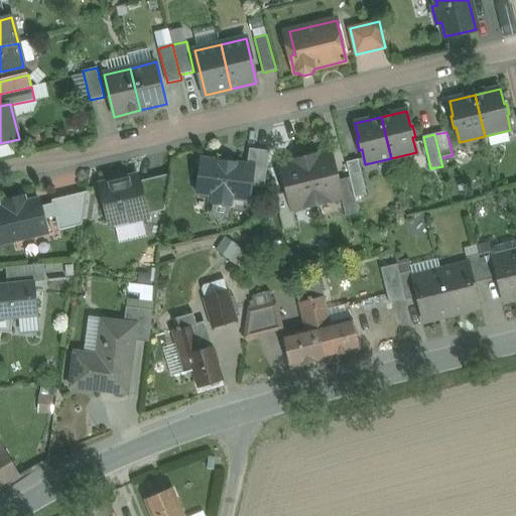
[(269,151),(249,148),(247,165),(253,166),(250,185),(264,186),(269,151)]
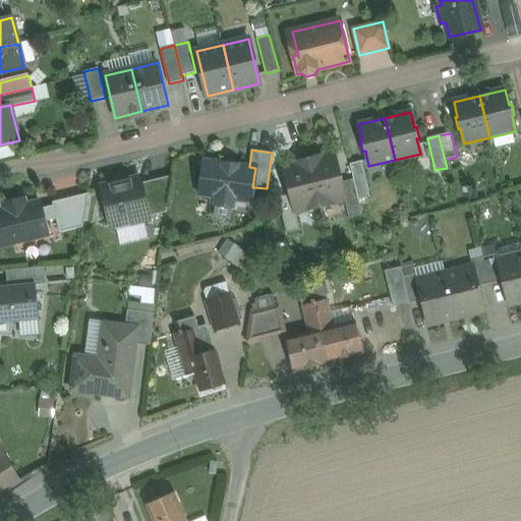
[(334,153),(308,159),(321,207),(345,200),(346,200),(342,182),(334,153)]
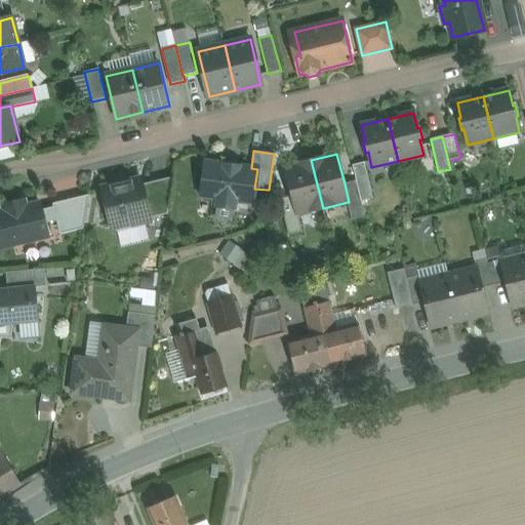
[(311,160),(285,166),(292,196),(296,214),(297,214),(323,208),(311,160)]
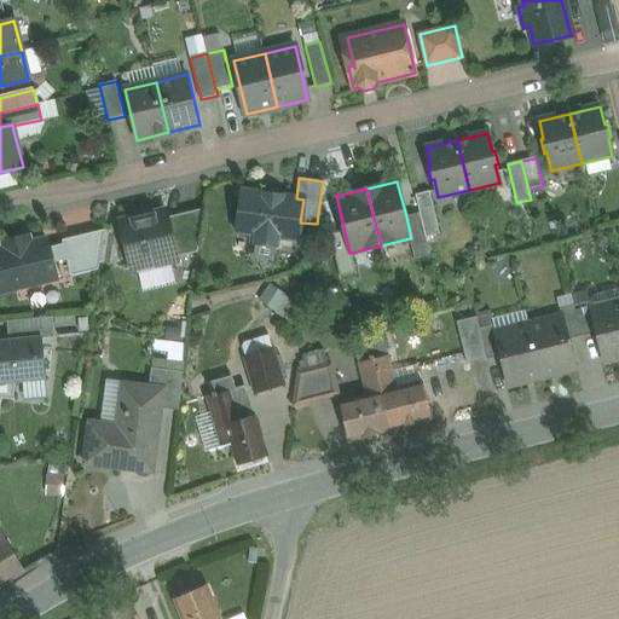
[(296,198),(242,191),(237,231),(255,233),(254,243),(277,246),(278,236),(298,238),(300,223),(304,200),(296,198)]
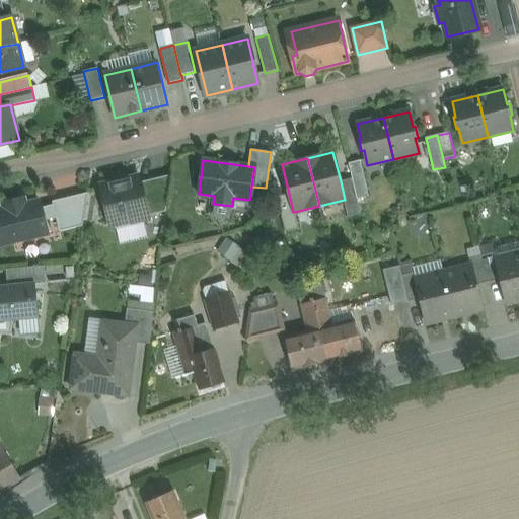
[(360,160),(349,163),(352,178),(357,199),(369,196),(360,160)]
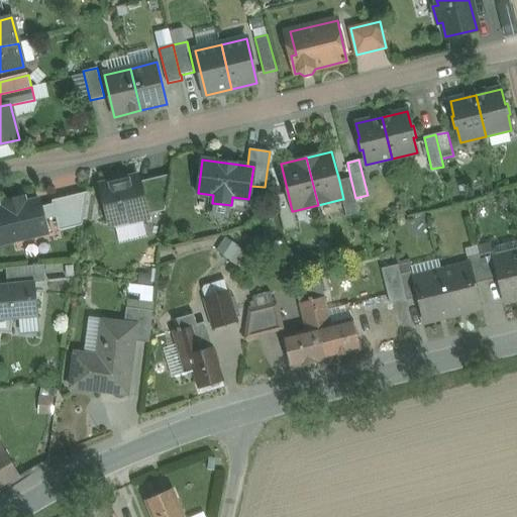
[(170,175),(139,182),(147,215),(165,210),(170,175)]
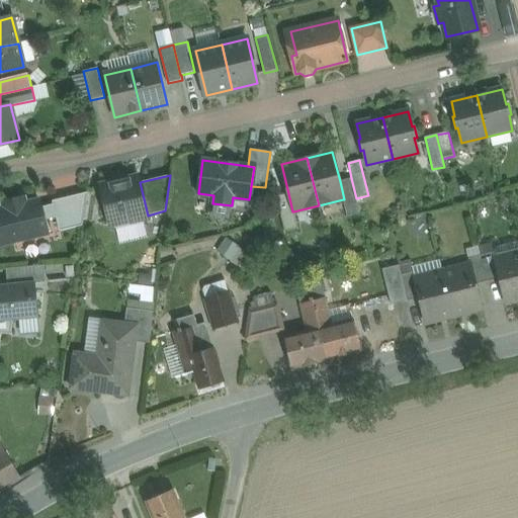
[(139,176),(100,185),(109,225),(117,223),(121,225),(138,221),(140,218),(148,216),(140,182),(139,176)]
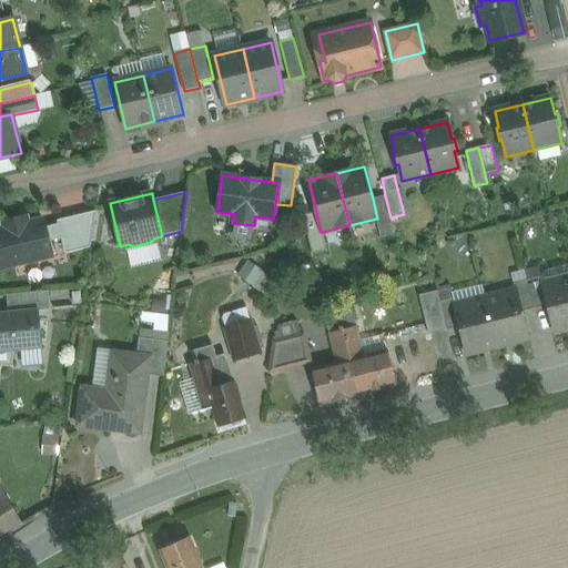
[(385,195),(373,199),(377,219),(376,219),(381,237),(395,234),(391,217),(385,195)]
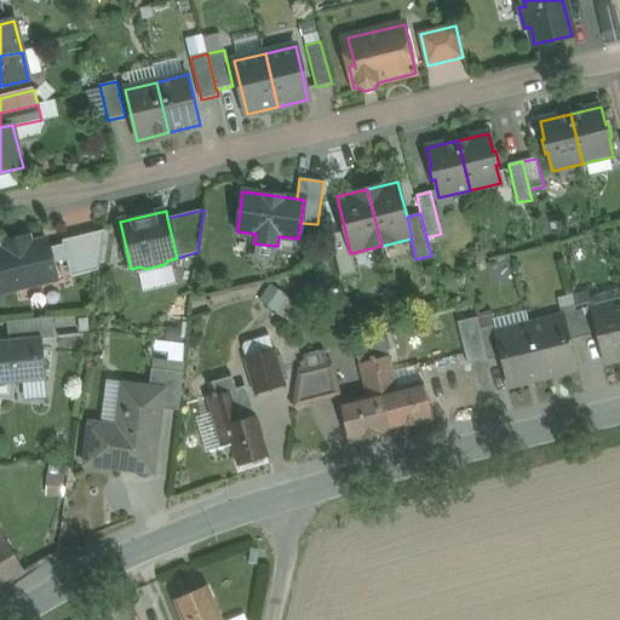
[(104,230),(62,241),(63,245),(49,248),(52,263),(67,259),(70,276),(98,270),(104,230)]
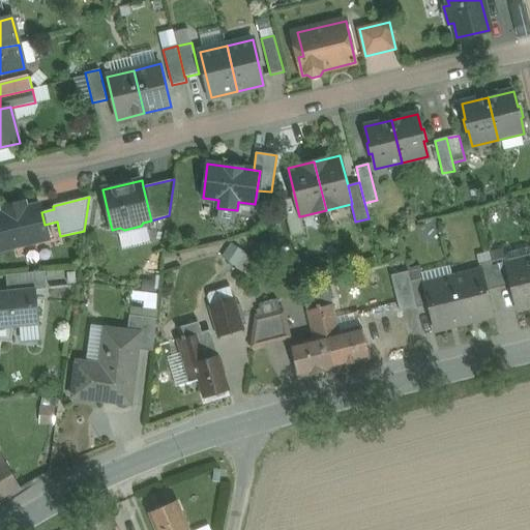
[(299,216),(295,198),(283,201),(292,237),(305,234),(300,216),(299,216)]
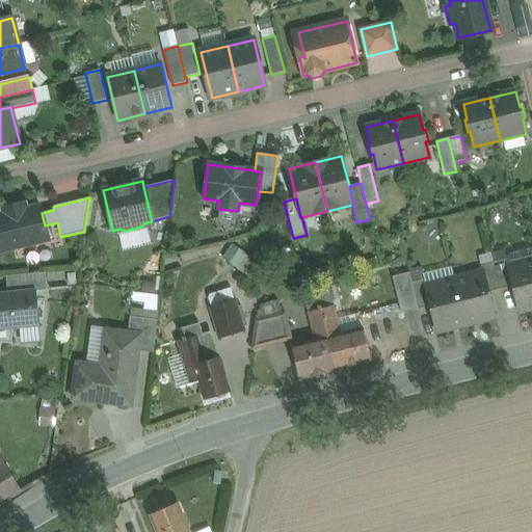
[(41,205),(26,209),(19,204),(2,208),(4,214),(0,214),(0,251),(49,240),(45,225),(42,213),(41,205)]
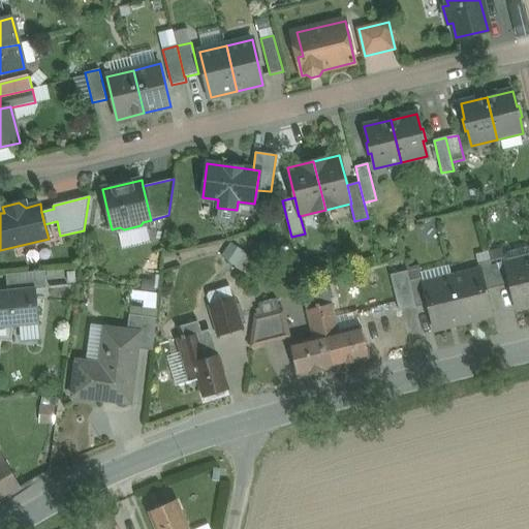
[(528,246),(507,251),(508,252),(507,252),(504,257),(505,265),(504,265),(509,284),(516,309),(528,306),(528,246)]
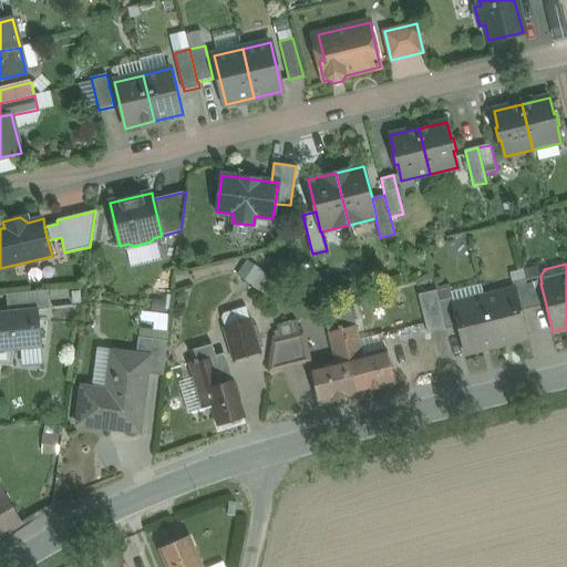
[(260,268),(249,281),(260,290),(271,277),(260,268)]
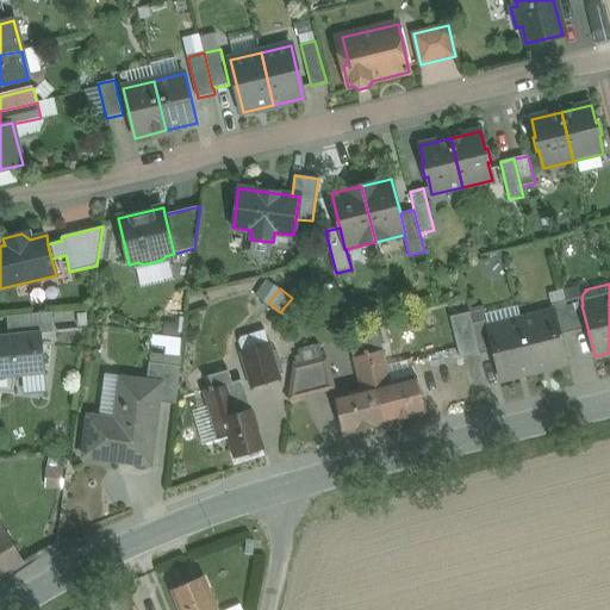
[(582,297),(566,300),(573,331),(587,328),(582,305),(583,305),(582,297)]
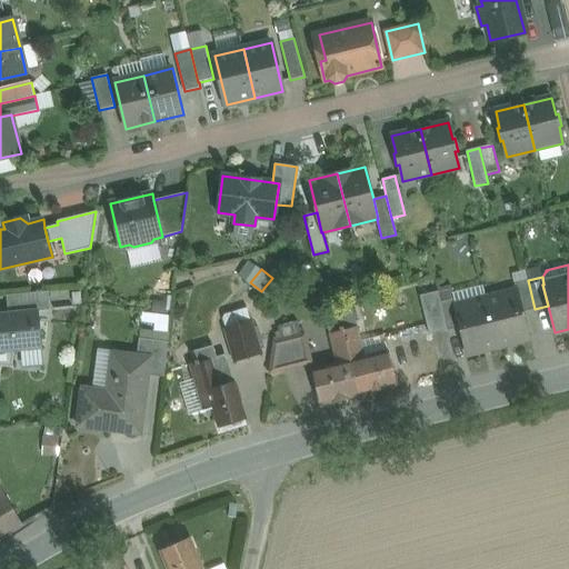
[(528,280),(515,285),(516,291),(517,291),(522,312),(535,309),(528,280)]
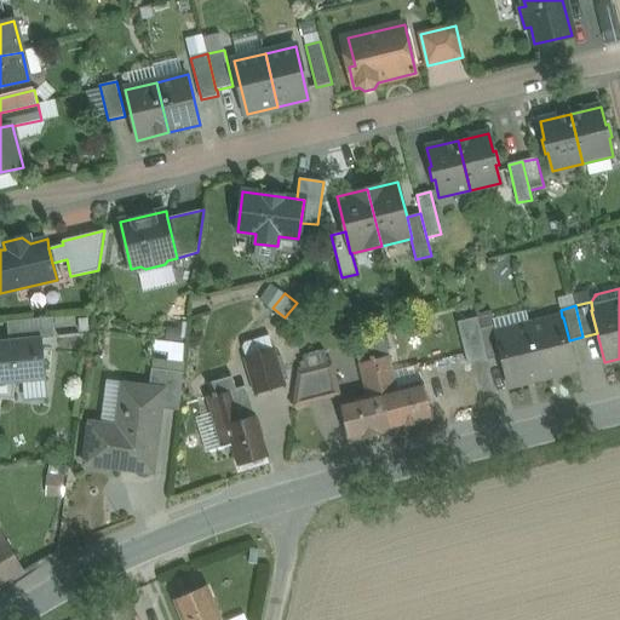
[(476,317),(457,322),(468,365),(487,360),(480,328),(476,317)]
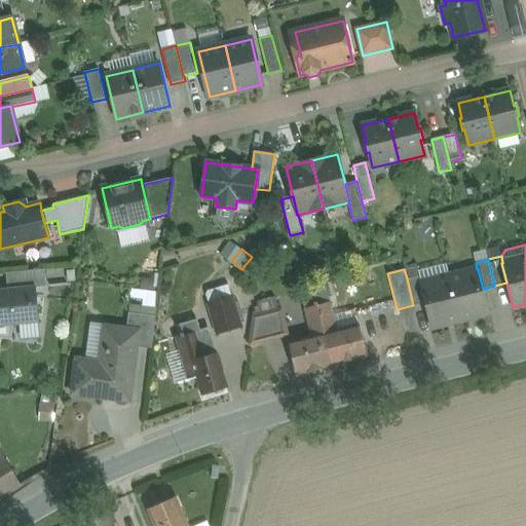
[(477,269),(449,276),(459,317),(472,315),(473,317),(488,313),(483,289),(478,269),(477,269)]
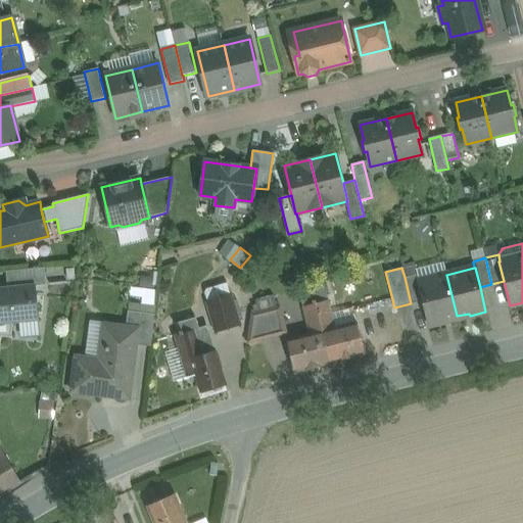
[(30,286),(0,288),(0,336),(11,338),(13,322),(39,320),(35,286),(46,285),(44,269),(28,270),(30,286)]
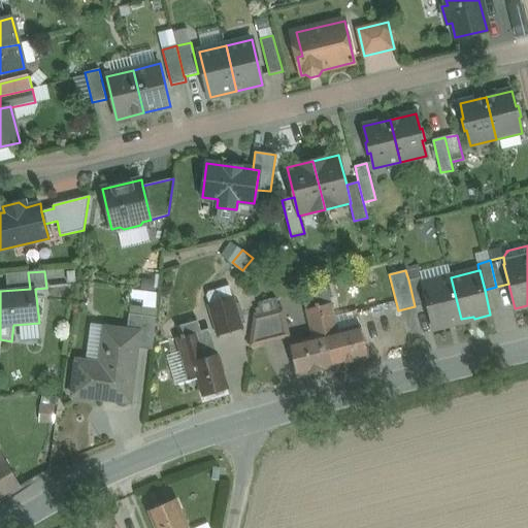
[(421,276),(408,279),(415,306),(427,303),(422,284),(423,284),(421,276)]
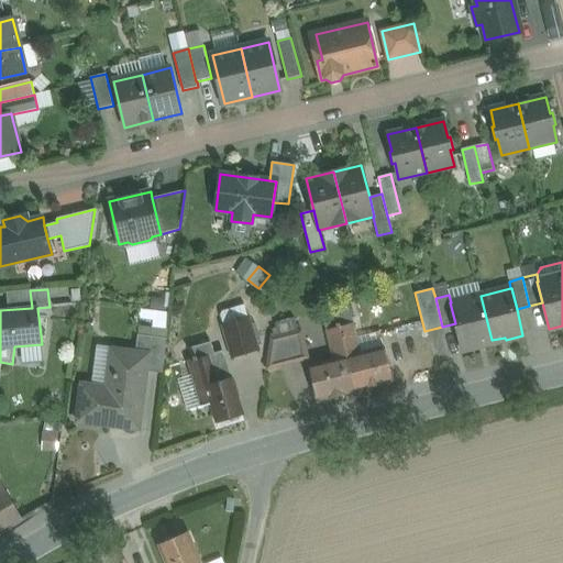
[(451,302),(450,302),(455,323),(462,351),(478,346),(478,343),(492,340),(481,296),(451,302)]
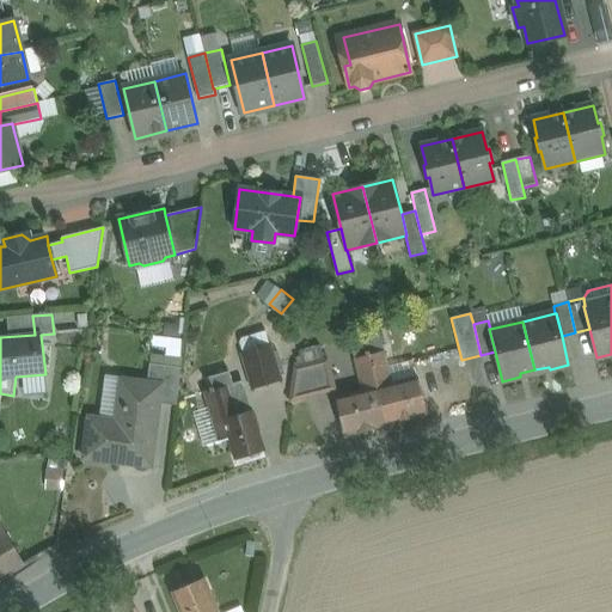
[(379,334),(365,337),(368,355),(384,352),(379,334)]
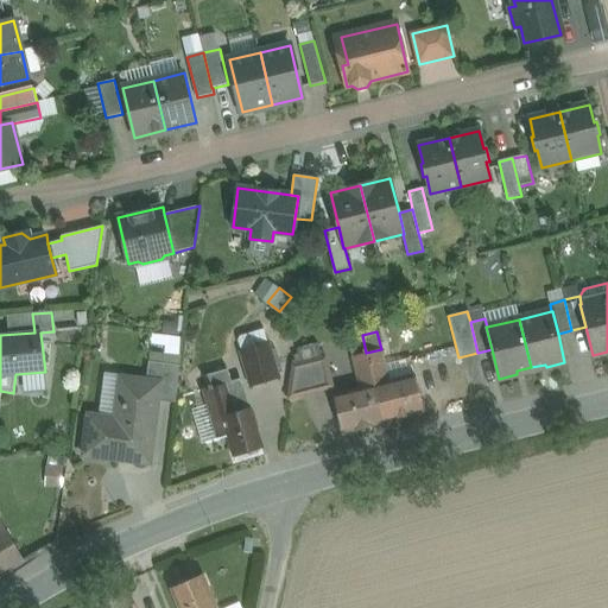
[(347,340),(352,356),(366,353),(362,335),(347,340)]
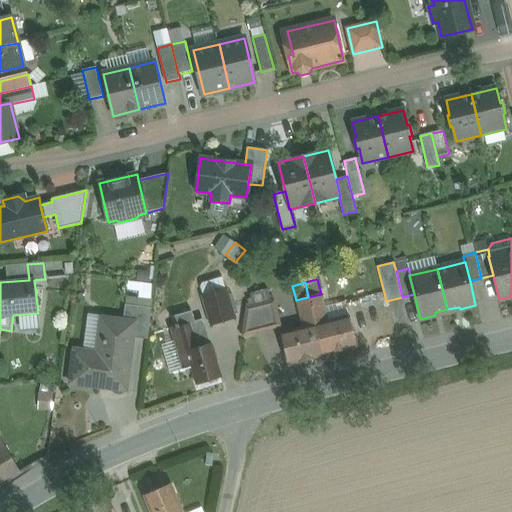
[(226,288),(201,296),(210,326),(236,319),(226,288)]
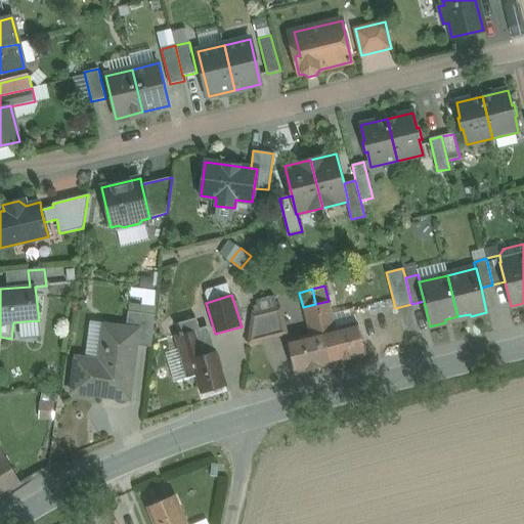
[(357,323),(335,329),(329,301),(315,304),(331,363),(365,355),(357,323)]
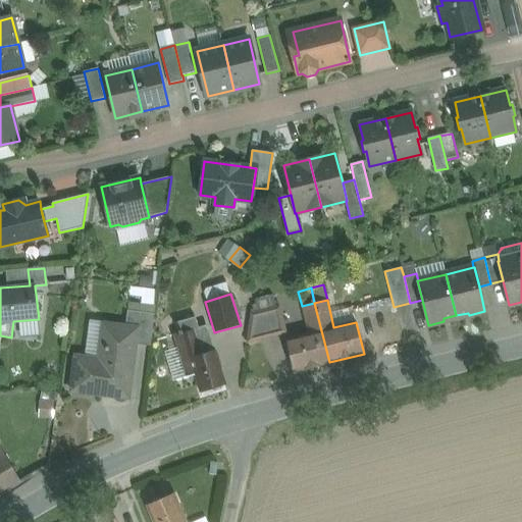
[(309,333),(286,340),(295,371),(329,362),(314,303),(302,306),(309,333)]
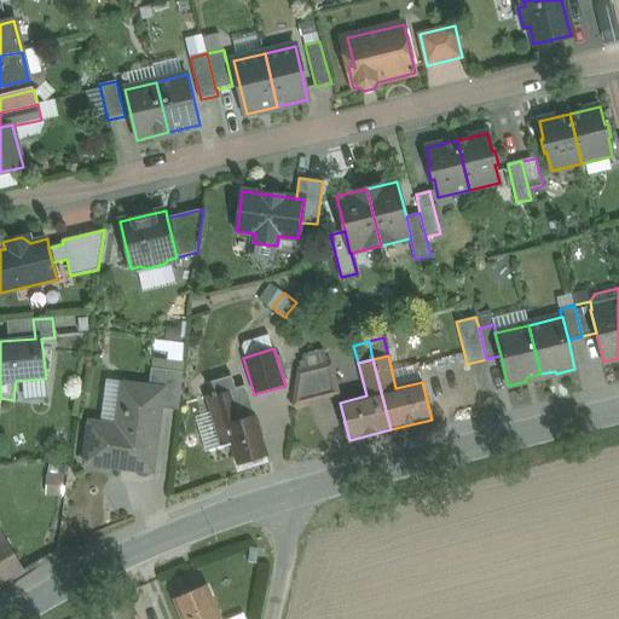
[(331,364),(299,372),(294,406),(339,394),(331,364)]
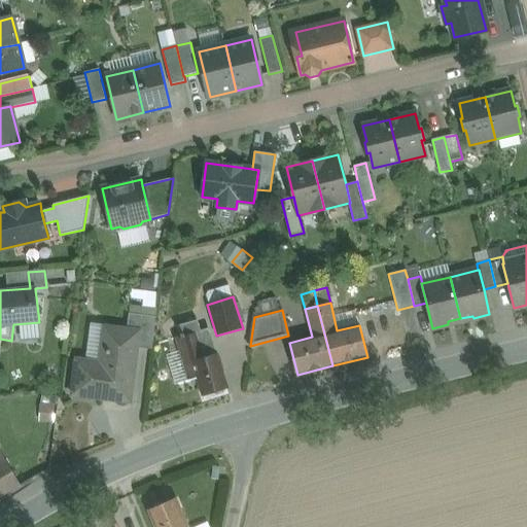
[(155,317),(129,313),(127,329),(139,331),(137,348),(151,349),(155,317)]
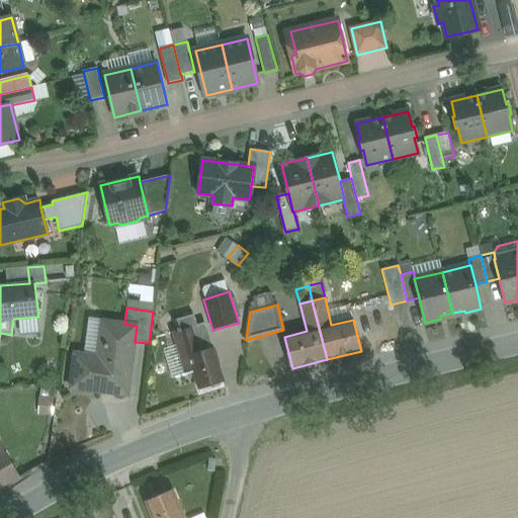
[(193,315),(174,321),(178,331),(173,332),(185,374),(193,372),(198,390),(210,385),(213,389),(219,386),(221,382),(224,381),(213,347),(211,348),(204,323),(196,325),(193,315)]
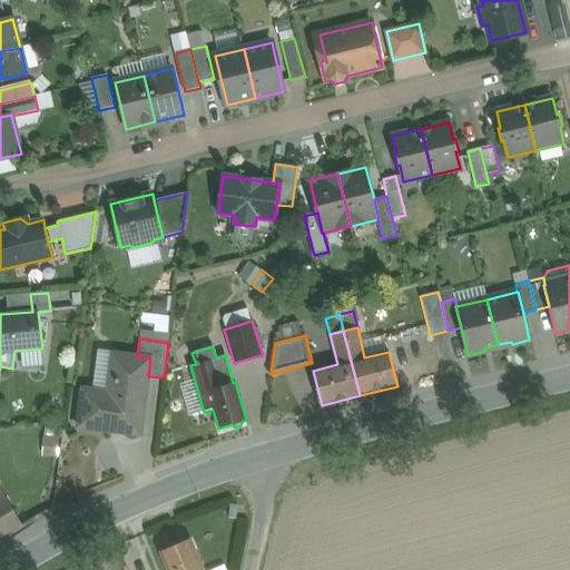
[(47,364),(46,350),(29,351),(29,365),(47,364)]
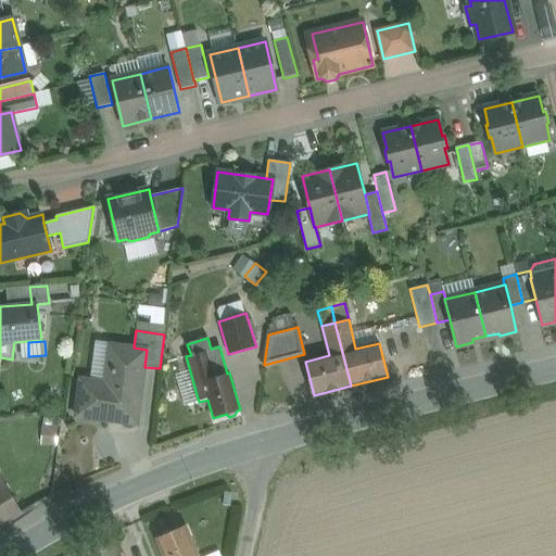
[(108,382),(80,379),(75,416),(137,425),(144,367),(147,350),(134,348),(114,345),(111,370),(110,370),(108,382)]
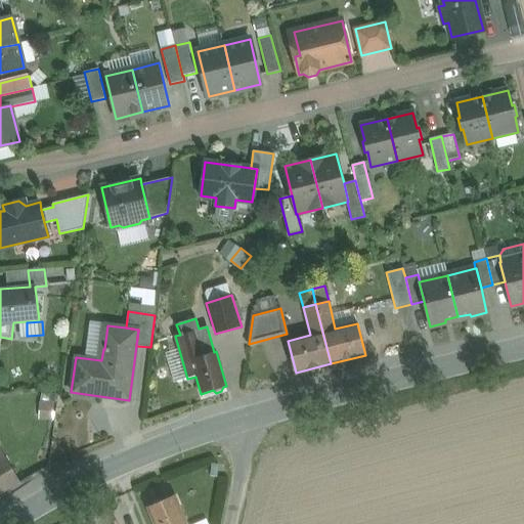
[(0,460),(0,492),(17,482),(3,457),(0,460)]
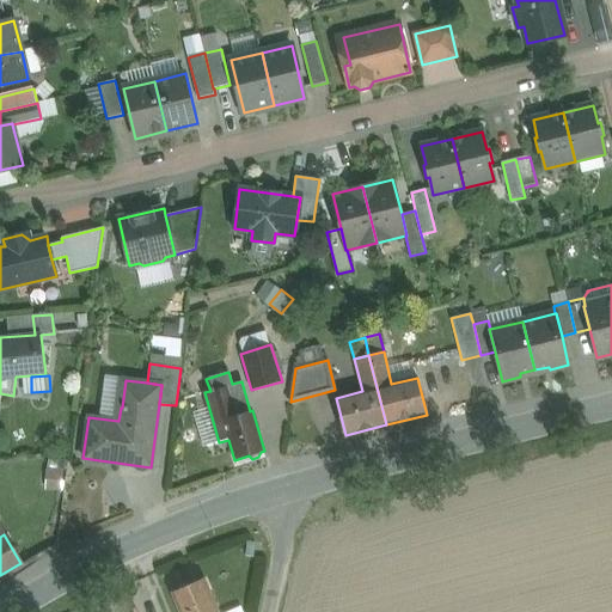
[(218,611),(204,579),(189,585),(184,583),(178,586),(176,591),(172,593),(179,611),(218,611)]
